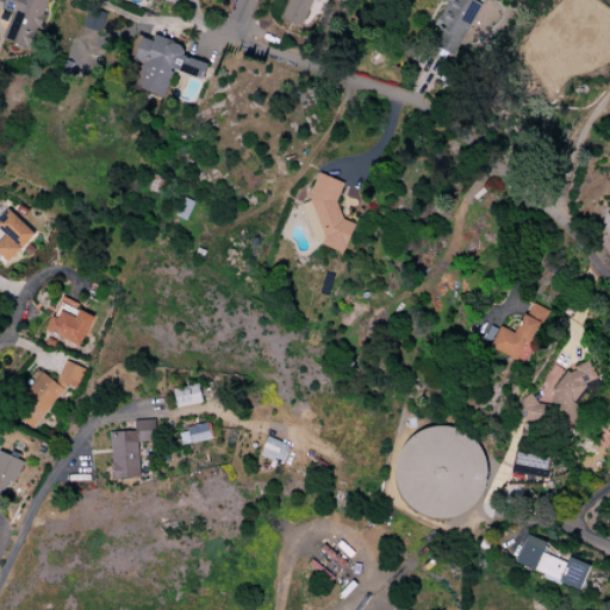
[(6,0),(4,8),(14,13),(4,42),(31,51),(49,0),(6,0)]
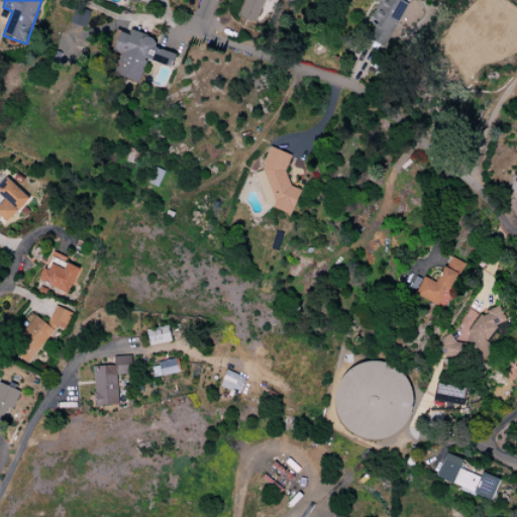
[(247,0),(239,17),(253,23),(264,0),(247,0)]
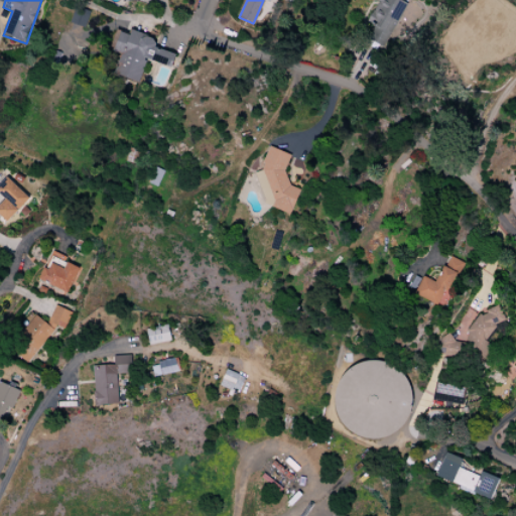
[(397,0),(379,0),(366,23),(374,27),(368,38),(382,47),(406,5),(397,0)]
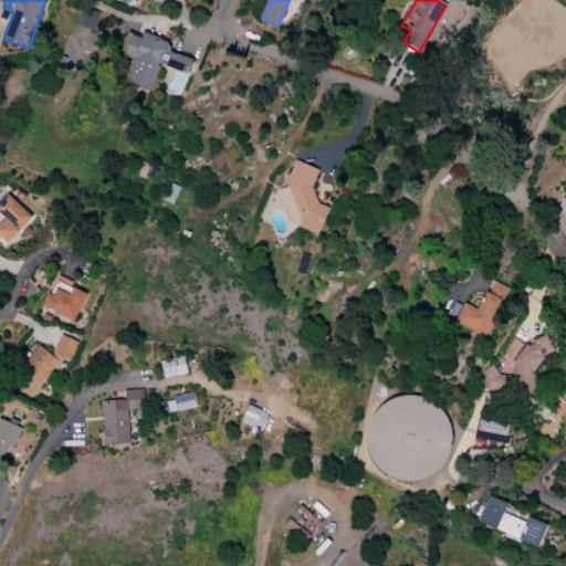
[(92,31),(98,13),(82,8),(75,24),(92,31)]
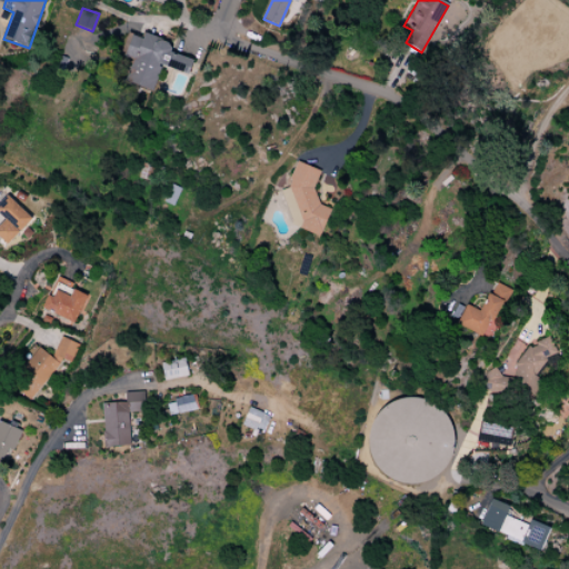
[(132,37),(125,57),(136,61),(128,81),(153,92),(163,66),(189,76),(195,61),(171,52),(173,46),(147,35),(145,41),(132,37)]
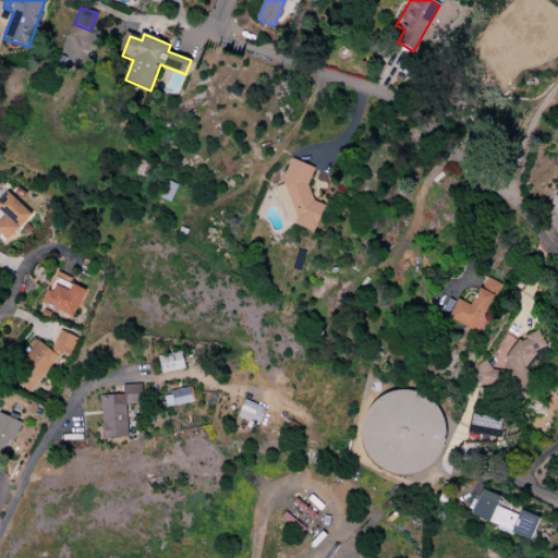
[(315,168),(294,160),(273,216),(313,232),(324,205),(304,197),(315,168)]
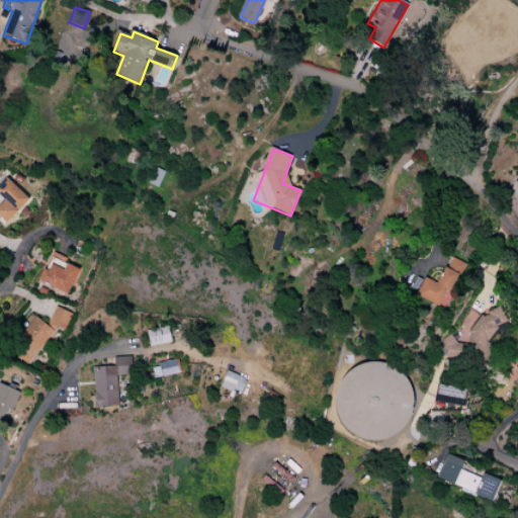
[(158,187),(164,171),(154,167),(148,184),(158,187)]
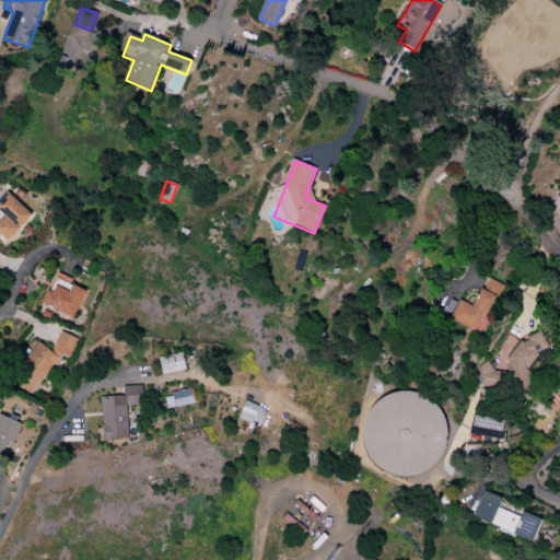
[(0,198),(0,212),(4,217),(0,220),(0,235),(7,242),(31,216),(7,191),(0,198)]
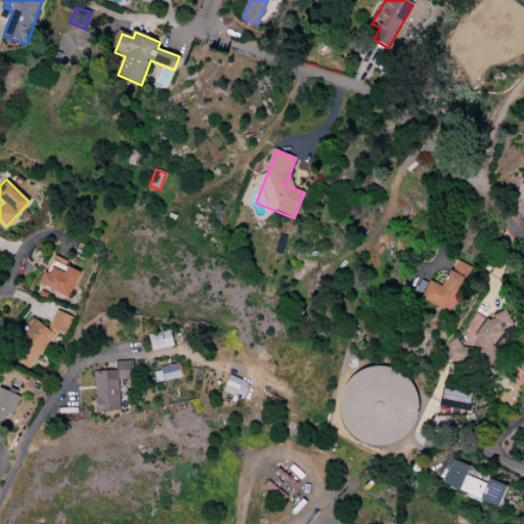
[(80,272),(66,266),(67,261),(51,255),(39,285),(69,297),(80,272)]
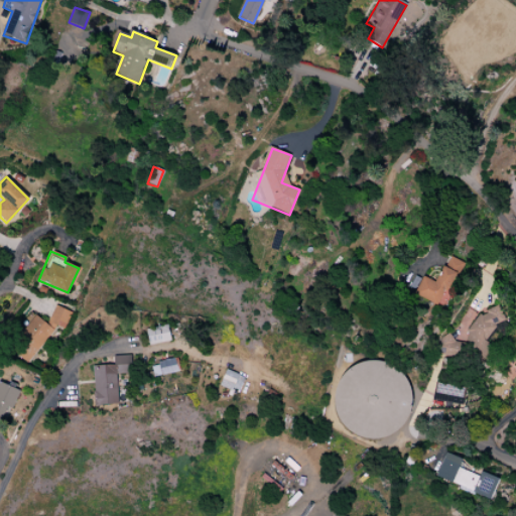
[(449,255),(435,283),(422,277),(413,296),(439,308),(462,261),(449,255)]
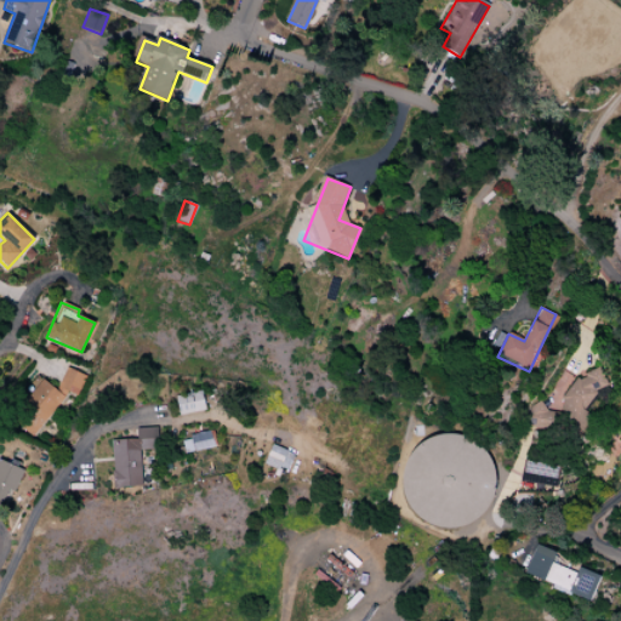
[(85,375),(66,368),(56,389),(43,380),(35,377),(27,388),(32,392),(20,406),(13,422),(28,434),(34,436),(66,396),(67,392),(77,397),(85,375)]
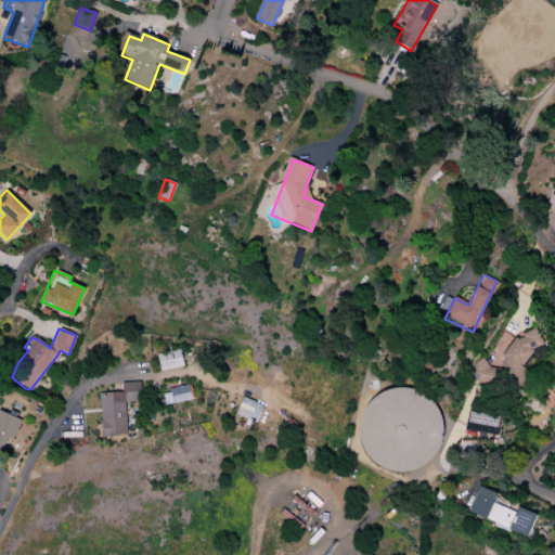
[(537,328),(519,335),(505,357),(503,371),(488,369),(483,360),(474,363),(470,382),(523,389),(525,369),(533,353),(546,347),(537,328)]
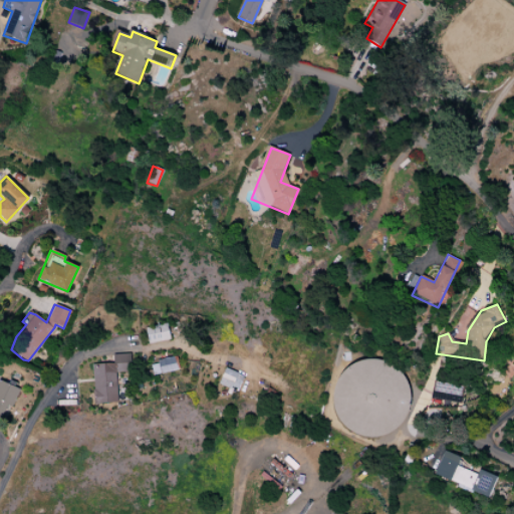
[(145,328),(149,344),(170,338),(166,323),(145,328)]
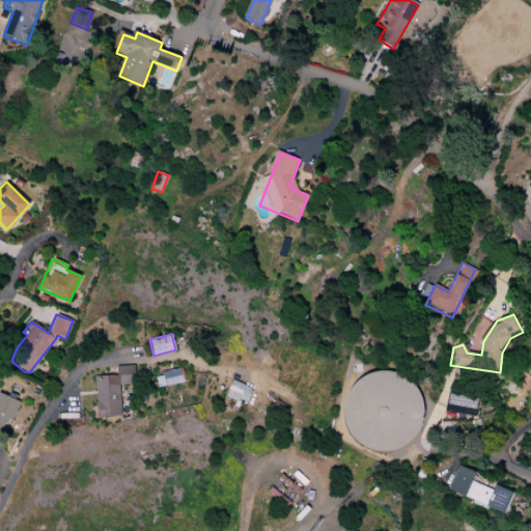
[(120,416),(119,385),(135,384),(135,365),(116,366),(117,375),(95,376),(98,417),(120,416)]
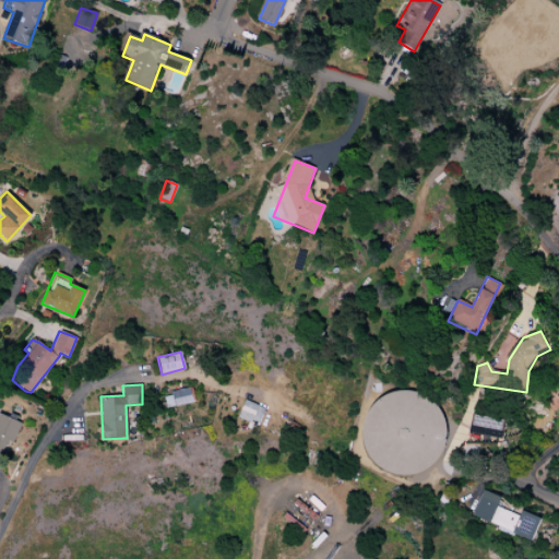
[(166,408),(193,403),(191,389),(163,394),(166,408)]
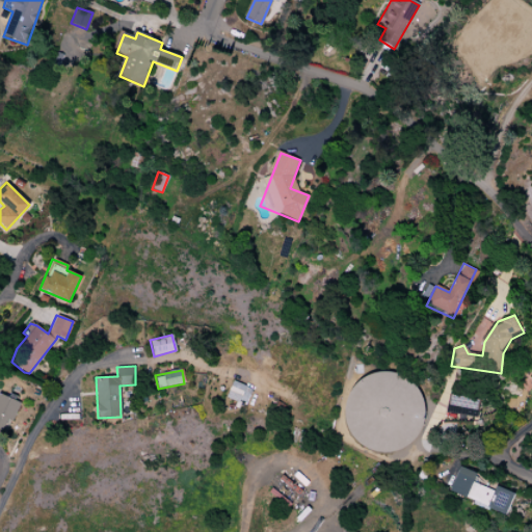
[(378,373),(366,377),(354,387),(347,398),(345,413),(347,426),(353,439),(364,448),(377,453),(391,453),(404,449),(415,442),(422,431),(425,419),(425,406),(421,394),(414,383),(403,376),(391,373),(378,373)]
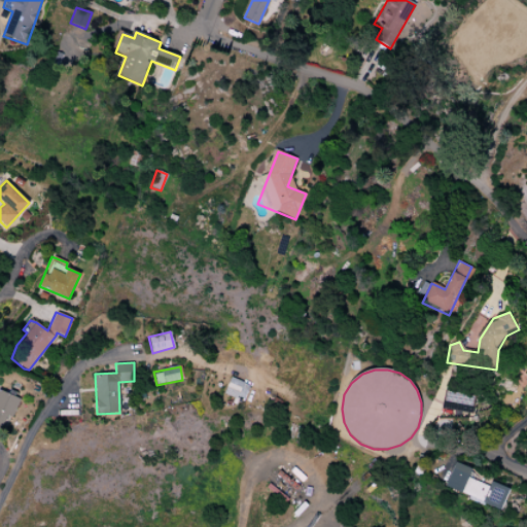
[(249,385),(230,378),(224,393),(244,400),(249,385)]
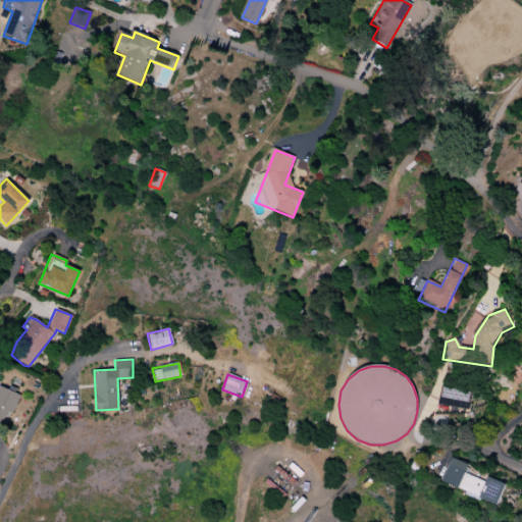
[(0,420),(8,423),(17,394),(0,387),(0,420)]
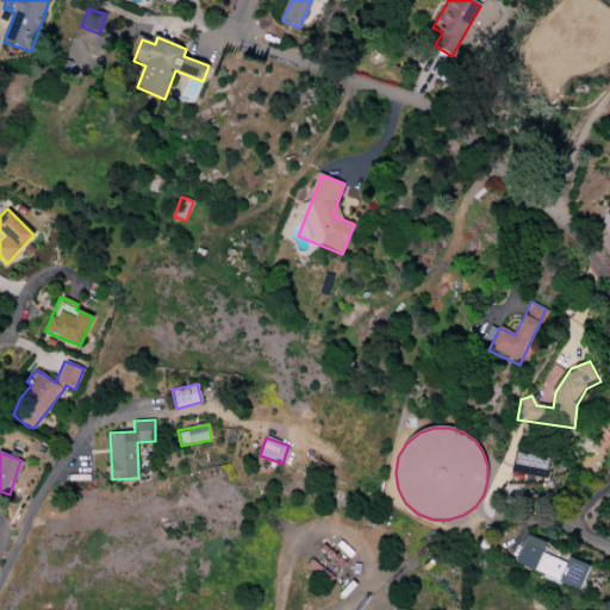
[(514,566),(580,590),(589,565),(567,558),(566,561),(542,554),(546,542),(524,535),(514,566)]
